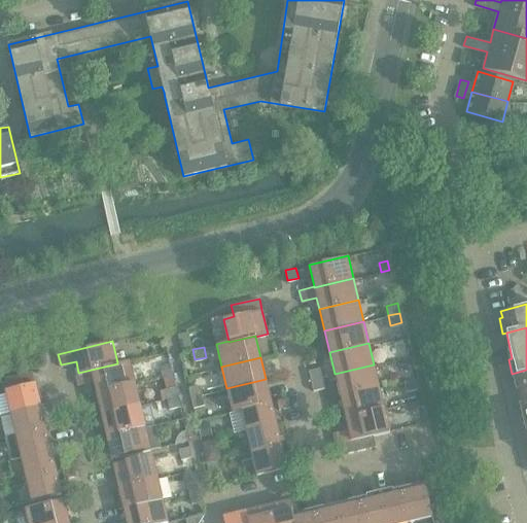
[(78,373),(75,374),(77,384),(93,380),(96,391),(135,382),(130,359),(117,362),(117,363),(78,373)]
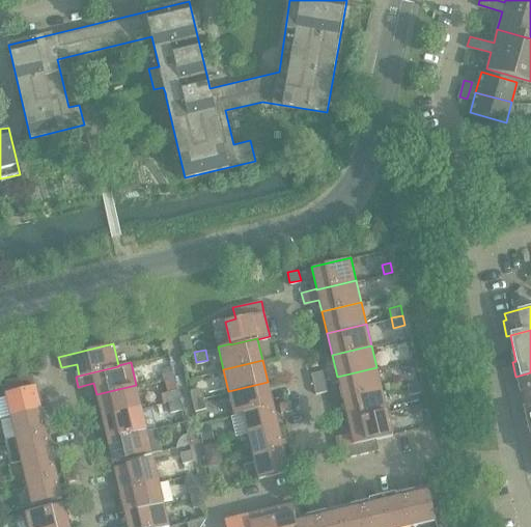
[(171,364),(161,367),(164,379),(174,377),(171,364)]
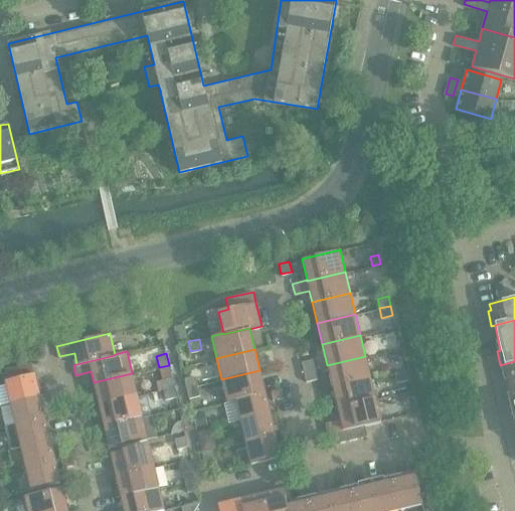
[(365,356),(327,365),(332,386),(370,377),(365,356)]
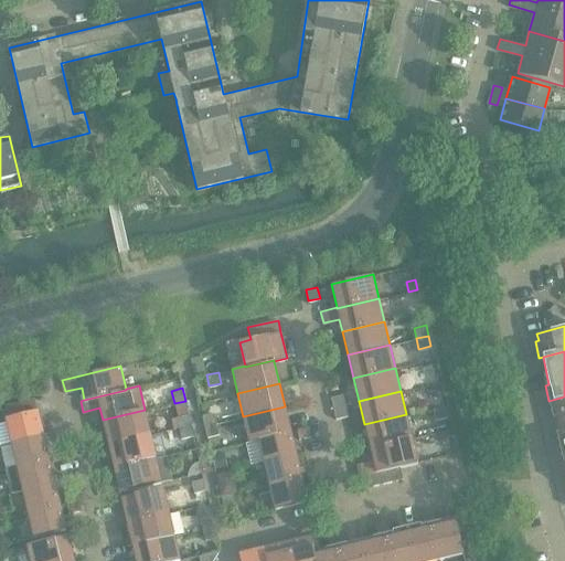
[(342,393),(330,397),(333,406),(345,404),(342,393)]
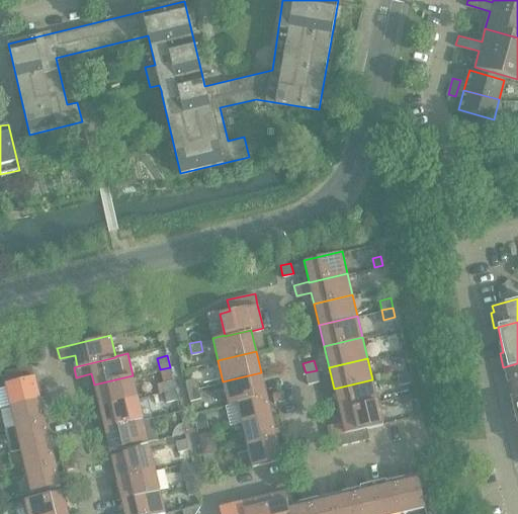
[(517,363),(503,367),(507,381),(510,380),(511,387),(517,384),(517,363)]
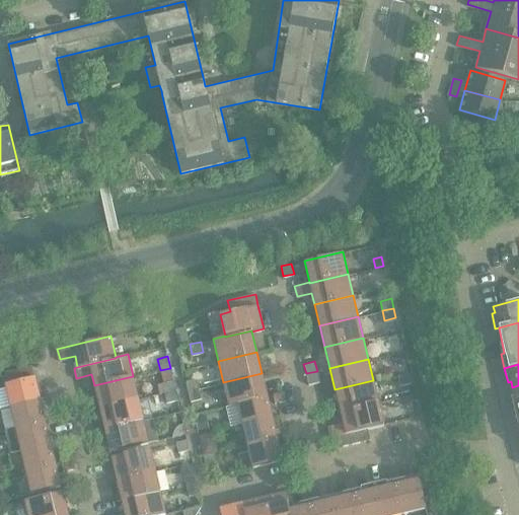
[(4,371),(6,383),(4,383),(10,406),(40,398),(32,365),(4,371)]
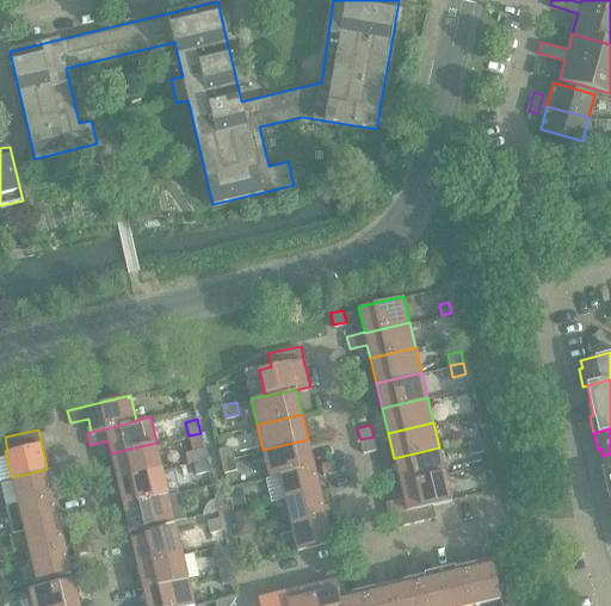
[(374,437),(360,439),(363,451),(376,449),(374,437)]
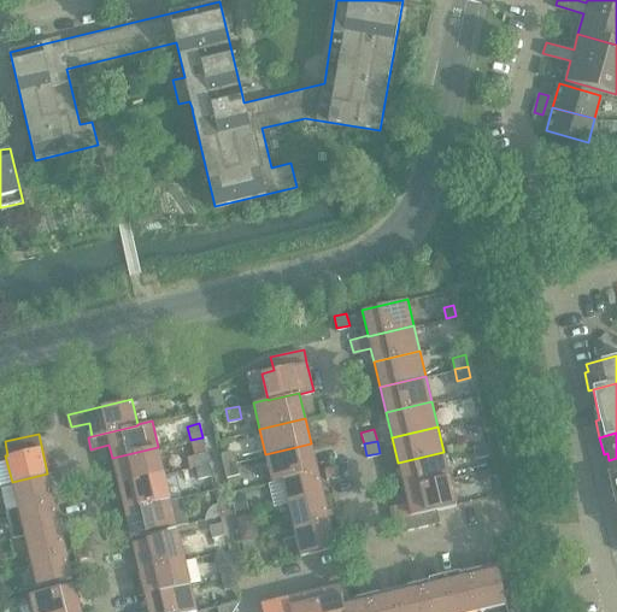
[(486,442),(472,445),(475,457),(488,453),(486,442)]
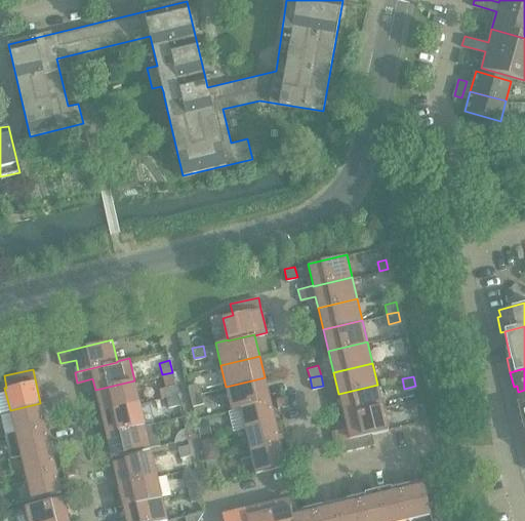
[(265,377),(226,387),(231,409),(240,407),(270,399),(265,377)]
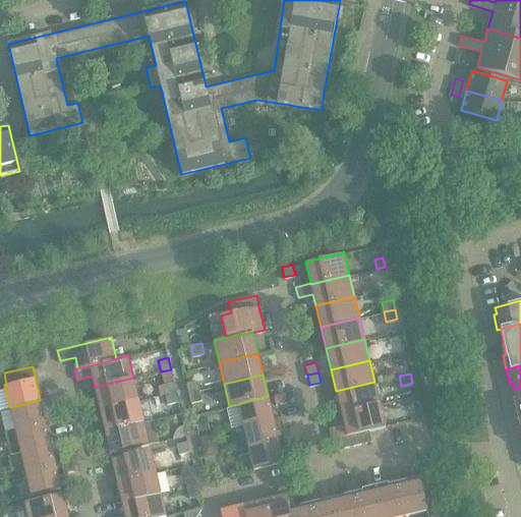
[(133,378),(95,387),(100,408),(138,399),(133,378)]
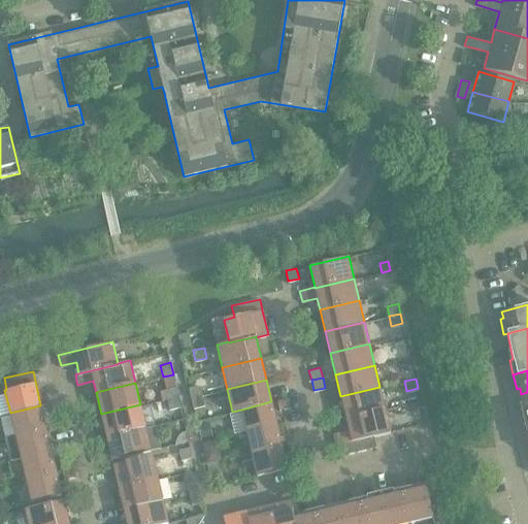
[(200,385),(189,387),(191,397),(202,394),(200,385)]
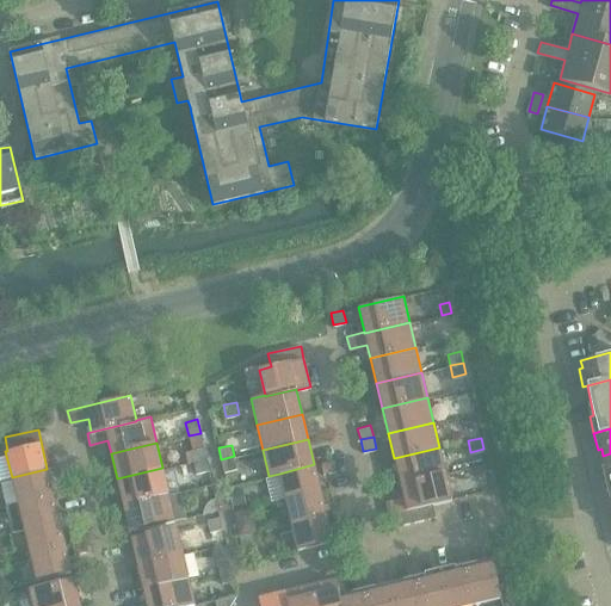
[(203,446),(190,450),(193,461),(207,458),(203,446)]
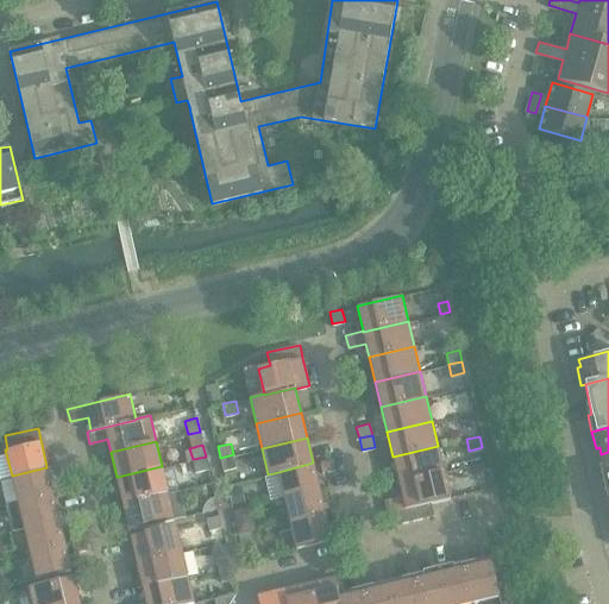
[(438,446),(393,457),(399,482),(444,471),(438,446)]
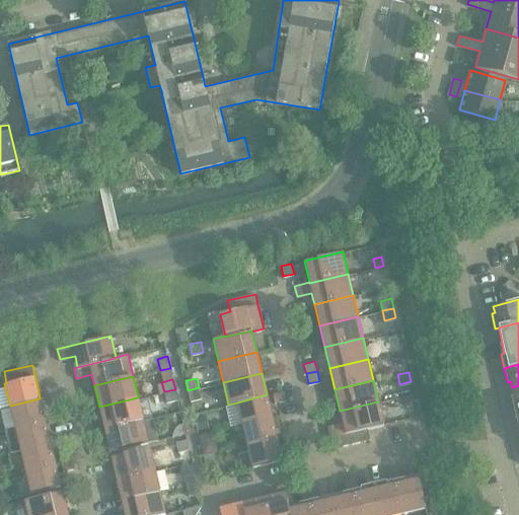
[(518,385),(512,387),(514,392),(510,393),(514,408),(518,407),(518,385)]
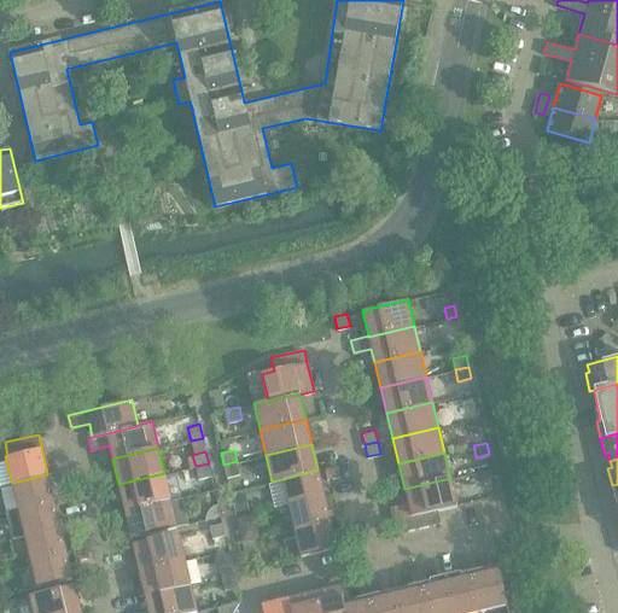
[(237,461),(223,465),(227,477),(239,473),(237,461)]
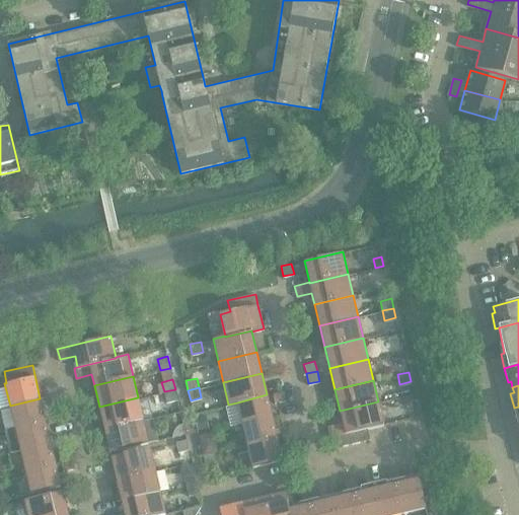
[(175,389),(164,391),(166,401),(177,398),(175,389)]
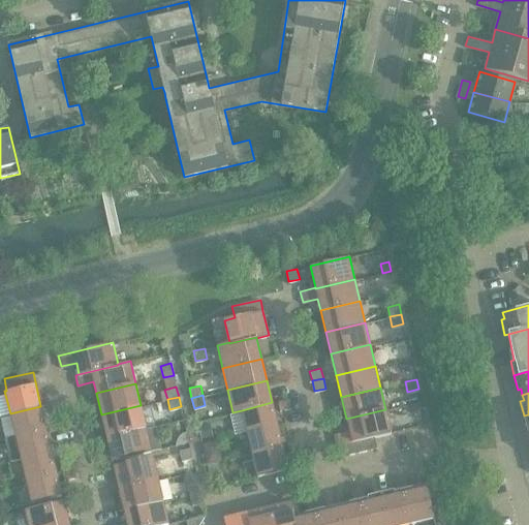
[(288,398),(277,400),(280,409),(290,407),(288,398)]
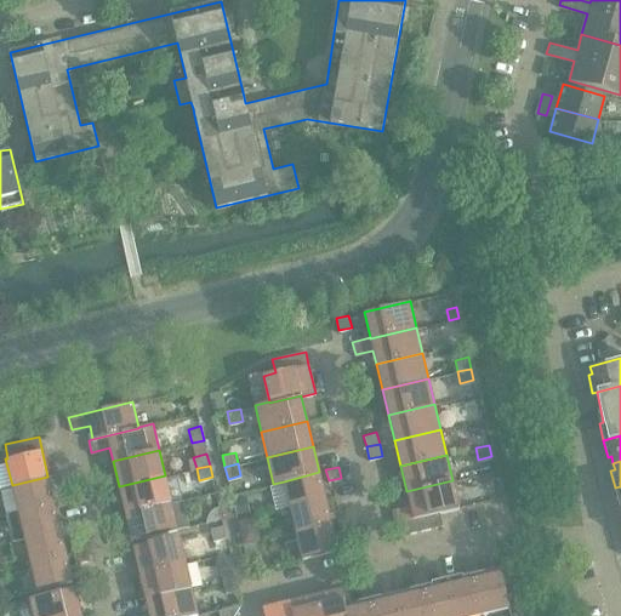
[(319,472),(284,482),(289,506),(325,497),(319,472)]
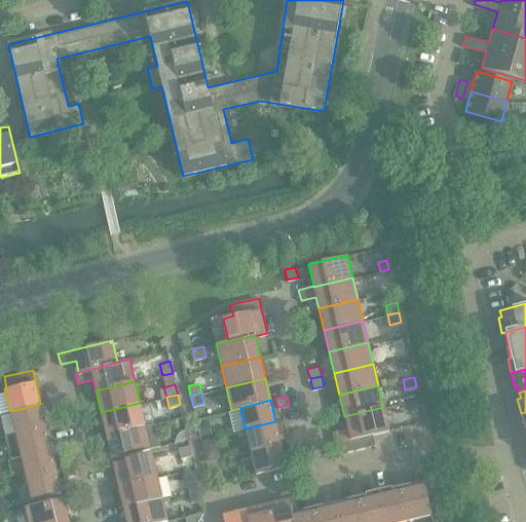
[(140,403),(101,412),(106,434),(145,424),(140,403)]
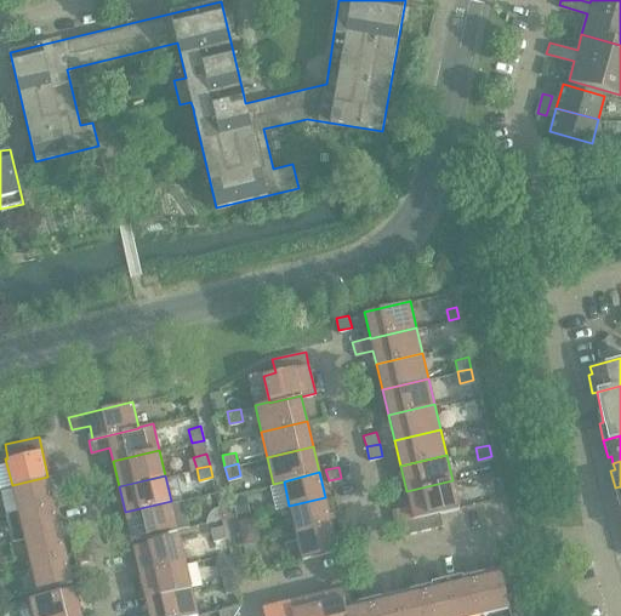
[(47,477),(12,485),(12,486),(1,489),(6,513),(53,501),(47,477)]
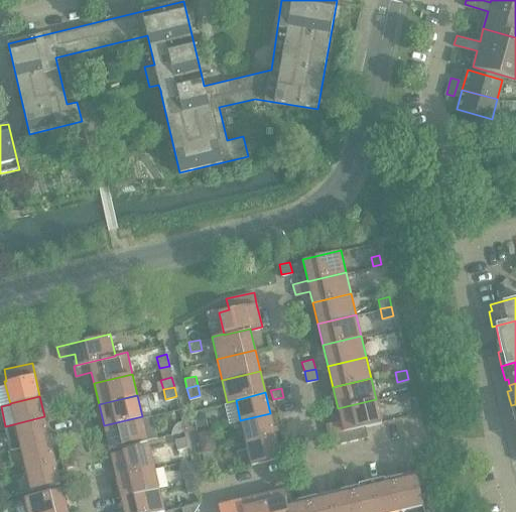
[(338,408),(341,419),(326,423),(328,432),(365,424),(365,425),(381,421),(376,399),(338,408)]
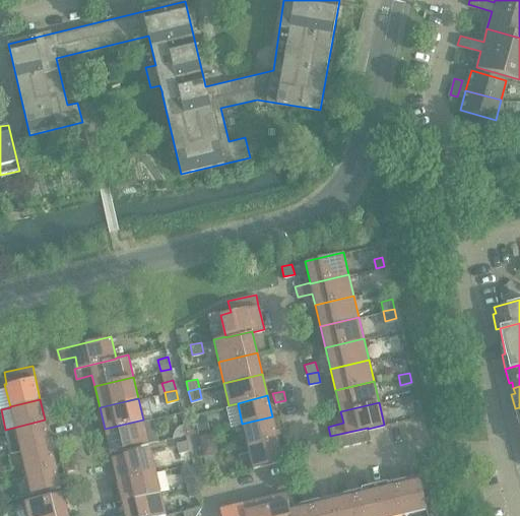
[(203,414),(194,417),(197,429),(206,427),(203,414)]
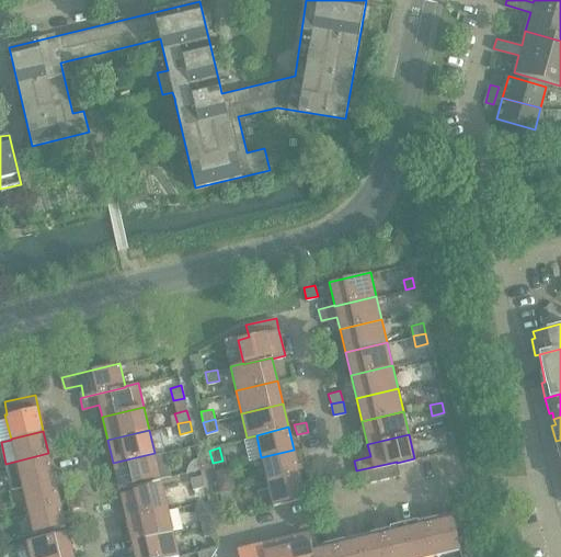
[(294,450),(261,457),(266,480),(299,473),(294,450)]
